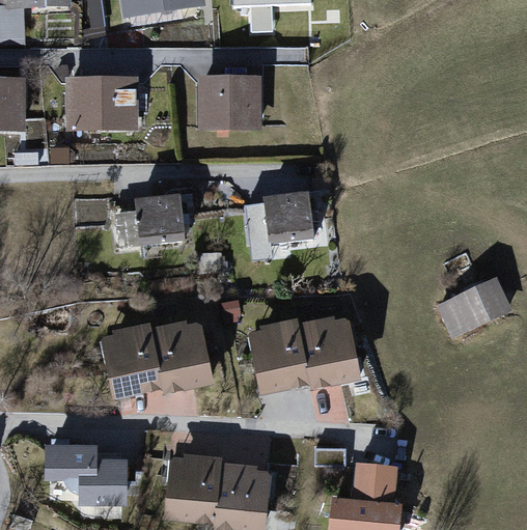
[(118,0),(120,14),(203,2),(202,0),(118,0)]
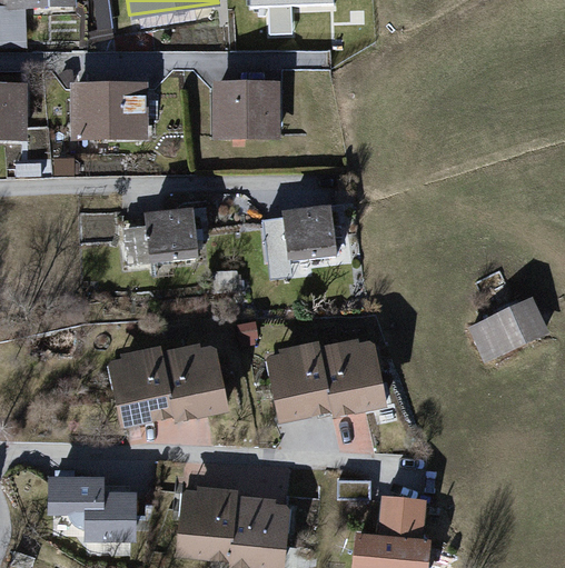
[(148,79),(67,83),(70,140),(151,136),(148,79)]
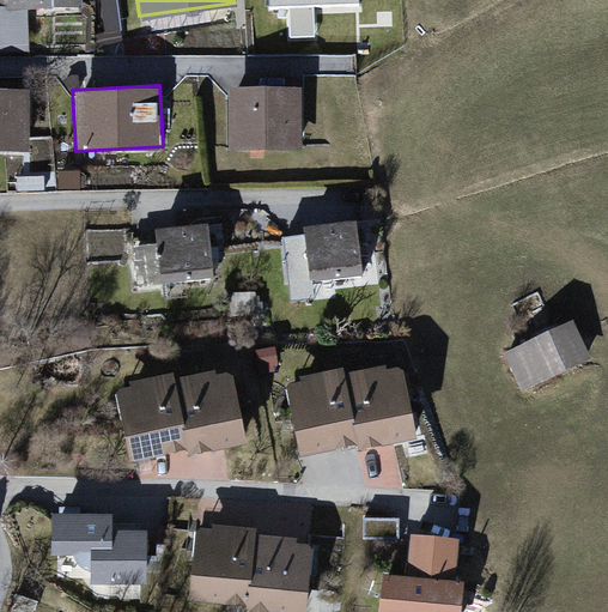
[(298,89),(228,90),(228,146),(299,145),(298,89)]
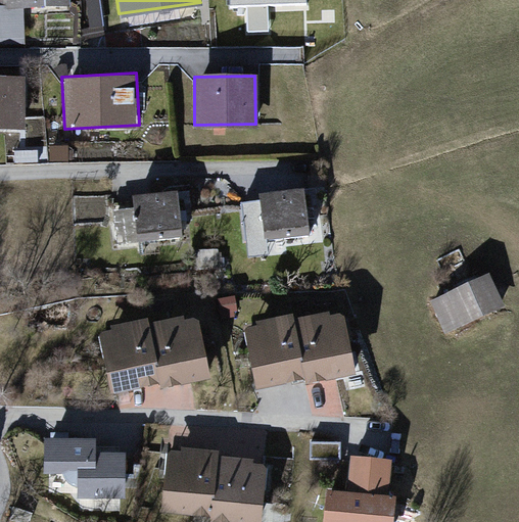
[(25,78),(0,78),(0,129),(25,130),(25,78)]
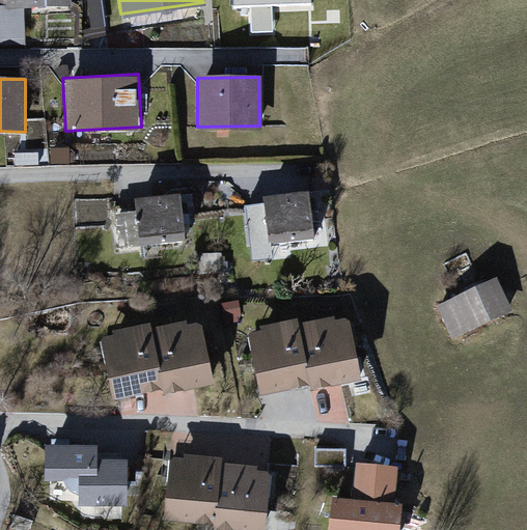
[(306,188),(260,196),(268,241),(314,232),(306,188)]
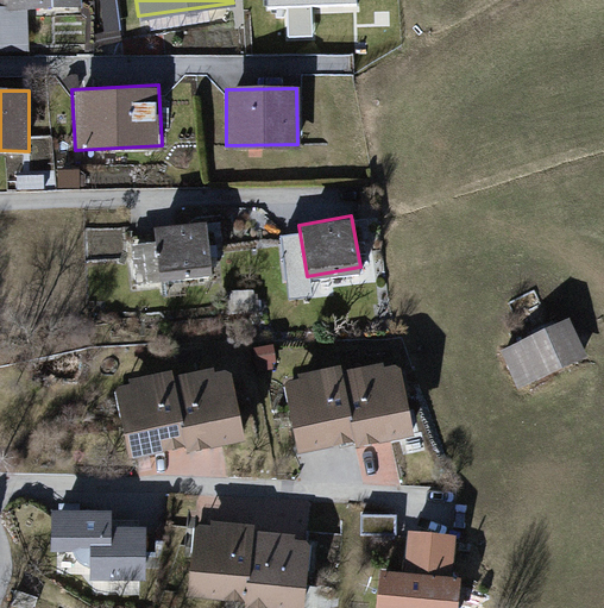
[(209,221),(156,225),(159,276),(214,273),(209,221)]
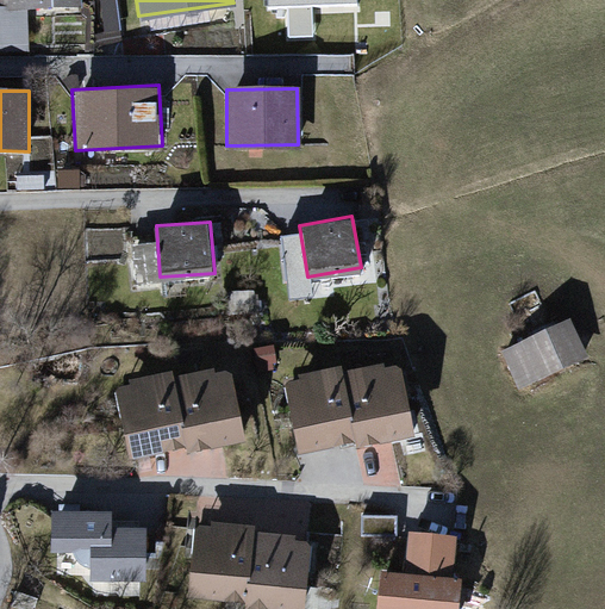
[(585,353),(566,317),(501,350),(521,386),(585,353)]
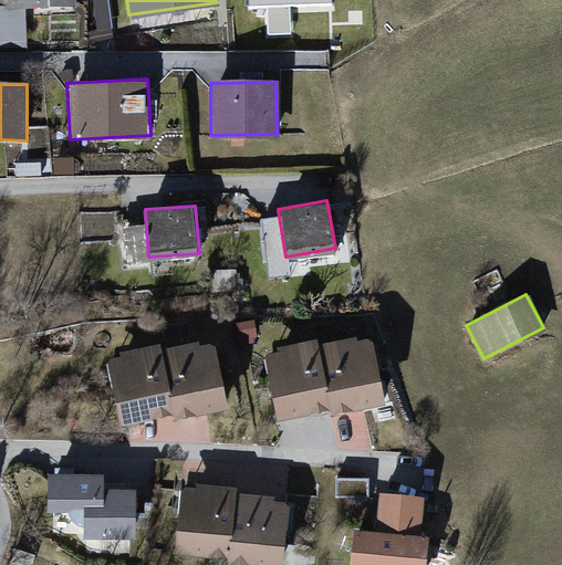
[(384,399),(371,334),(262,355),(276,420),(384,399)]
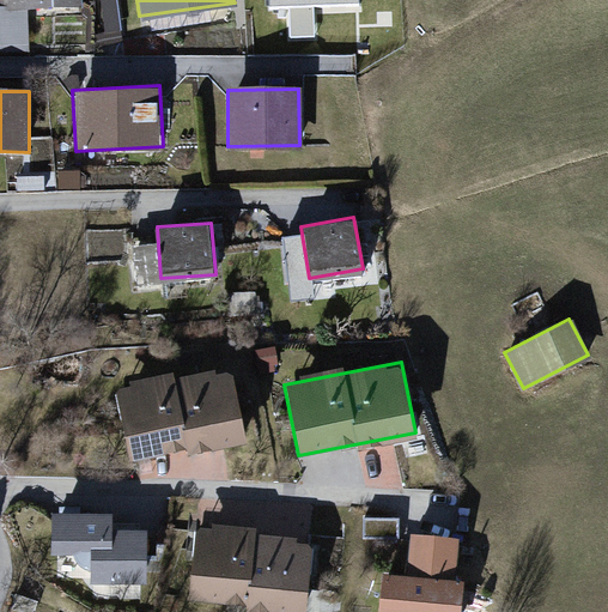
[(247,440),(232,367),(116,389),(131,462),(247,440)]
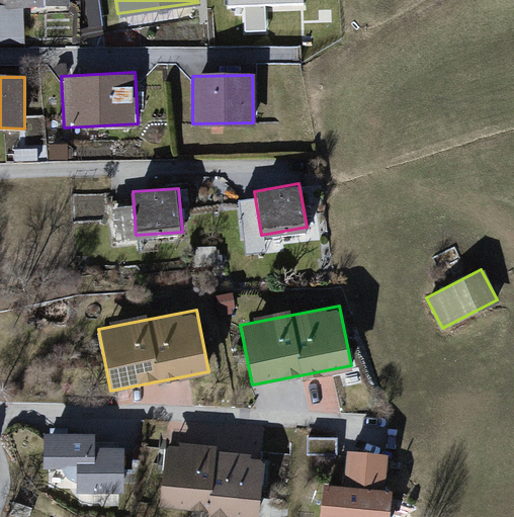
[(95,434),(45,433),(44,467),(78,468),(77,489),(120,491),(122,448),(95,447),(95,434)]
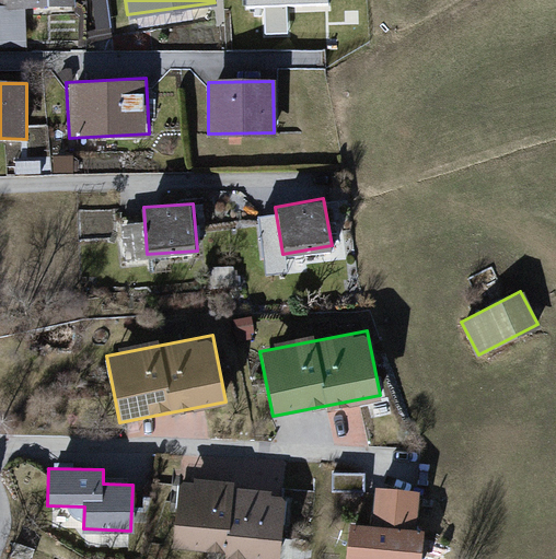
[(276,558),(285,489),(183,477),(174,548),(259,558),(276,558)]
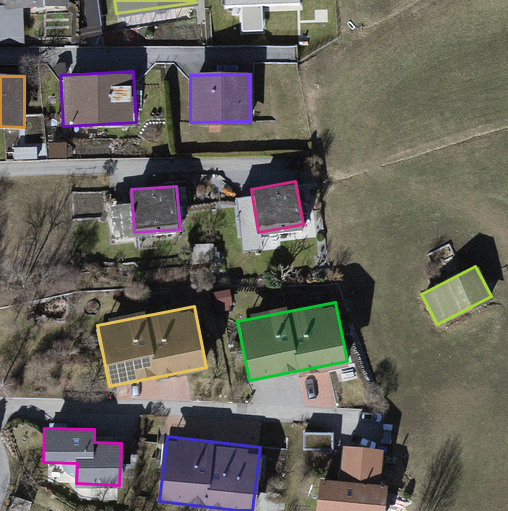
[(383,447),(341,445),(340,482),(317,481),(315,510),(385,510),(387,482),(381,482),(383,447)]
